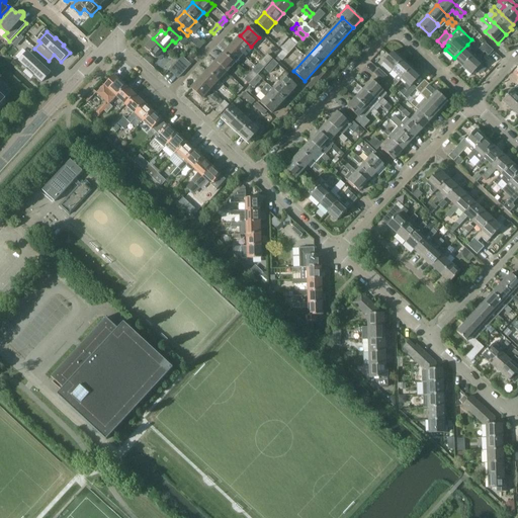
[(251,47),(240,35),(232,45),(243,55),(251,47)]
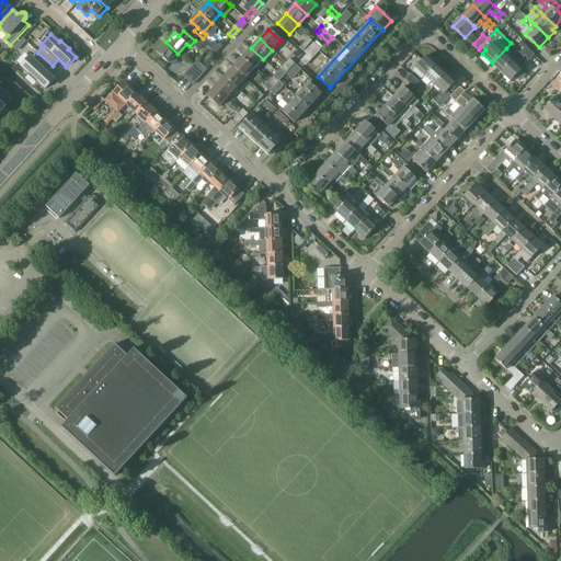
[(302,52),(312,42),(309,38),(299,48),(302,52)]
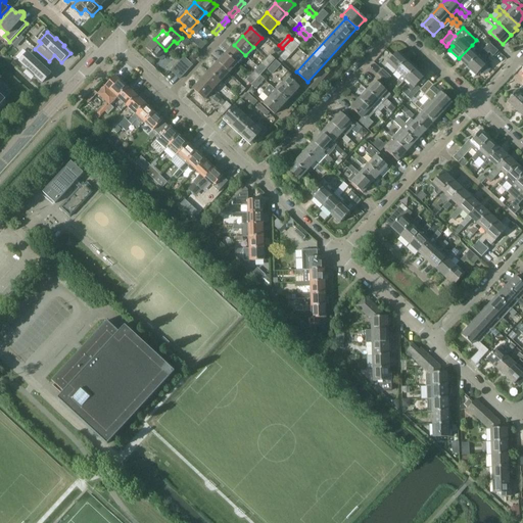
[(165,50),(154,39),(146,48),(157,59),(165,50)]
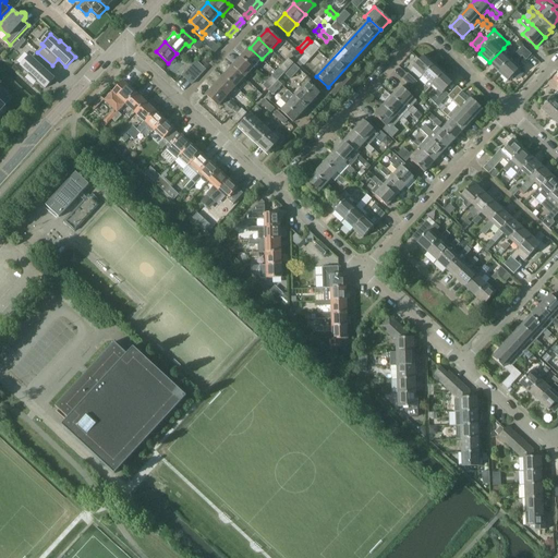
[(215,53),(219,48),(213,41),(207,46),(215,53)]
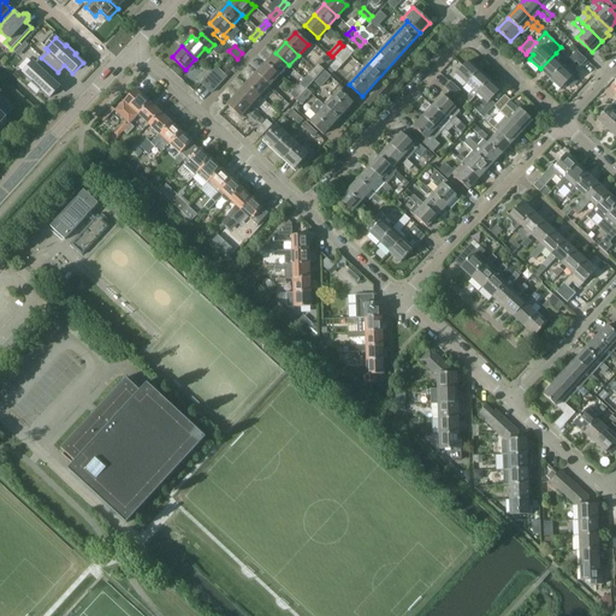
[(556,53),(540,69),(550,78),(567,61),(560,55),(566,49),(562,46),(561,47),(556,53)]
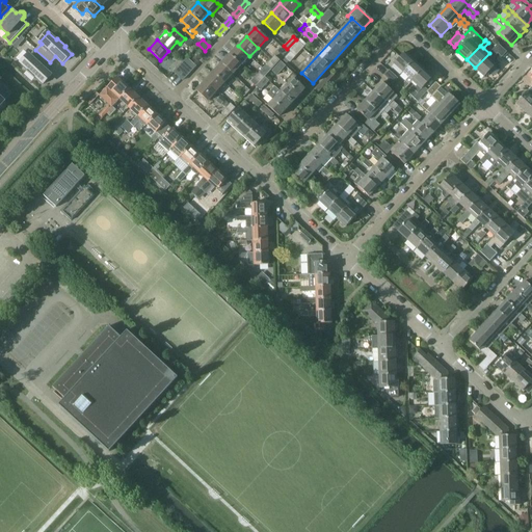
[(288,51),(290,53),(292,51),(296,56),(304,47),(297,42),(288,51)]
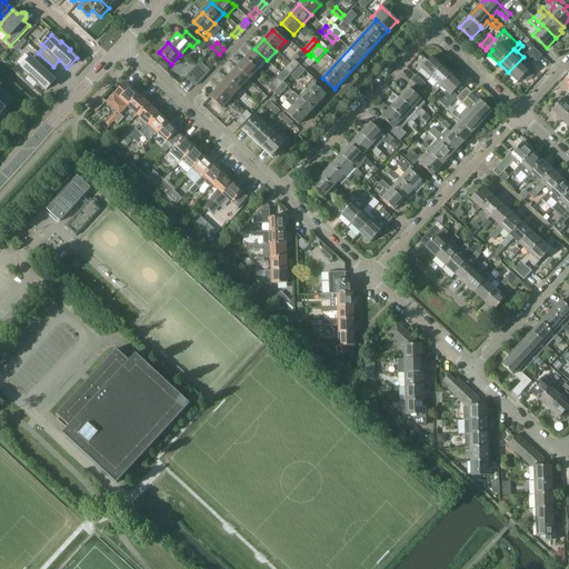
[(533,65),(529,60),(533,56),(538,60),(543,55),(533,46),(523,57),(508,72),(518,81),(530,69),(533,65)]
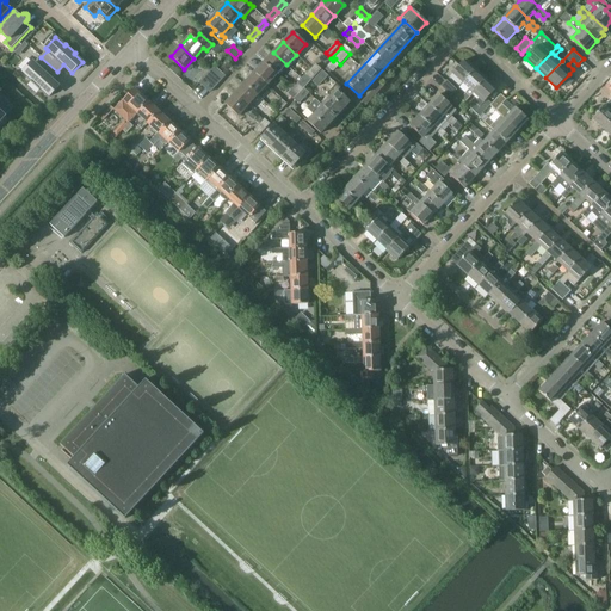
[(287,65),(273,53),(264,63),(277,75),(287,65)]
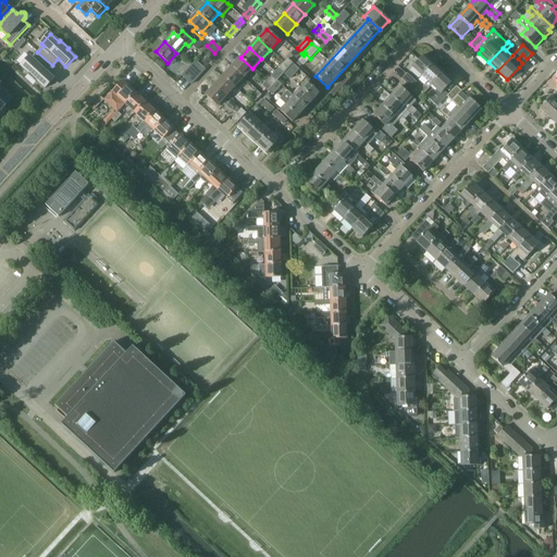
[(37,82),(46,89),(54,79),(46,72),(52,65),(37,52),(32,58),(31,57),(21,66),(29,74),(28,75),(36,83),(37,82)]
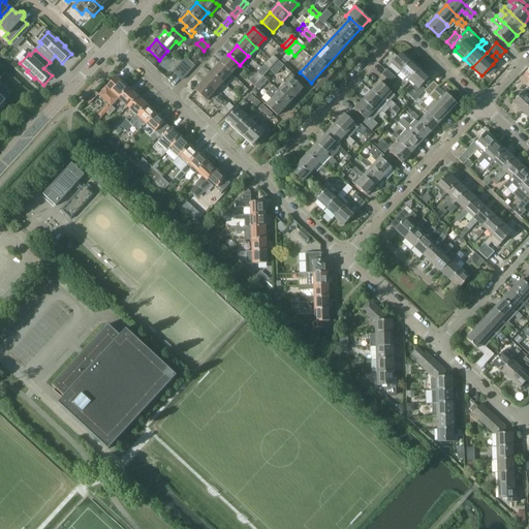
[(288,62),(294,56),(290,51),(288,53),(283,58),(288,62)]
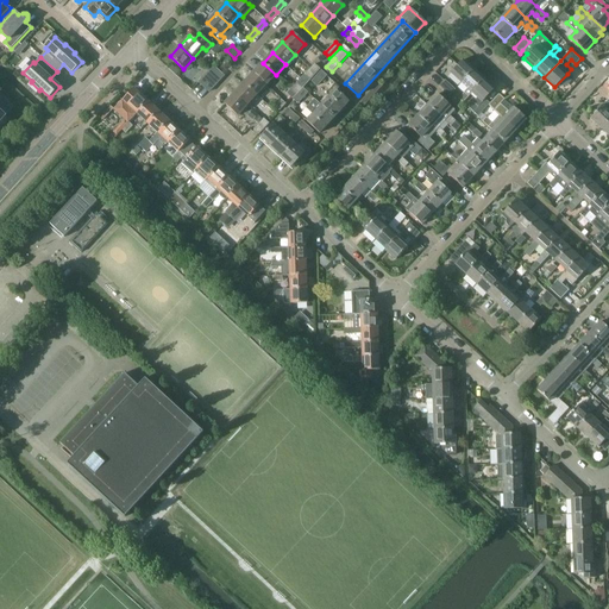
[(462,82),(473,70),(463,61),(451,73),(462,82)]
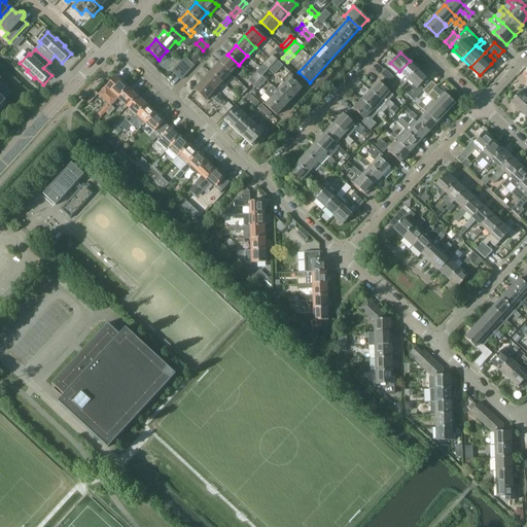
[(239,65),(227,55),(219,63),(231,73),(239,65)]
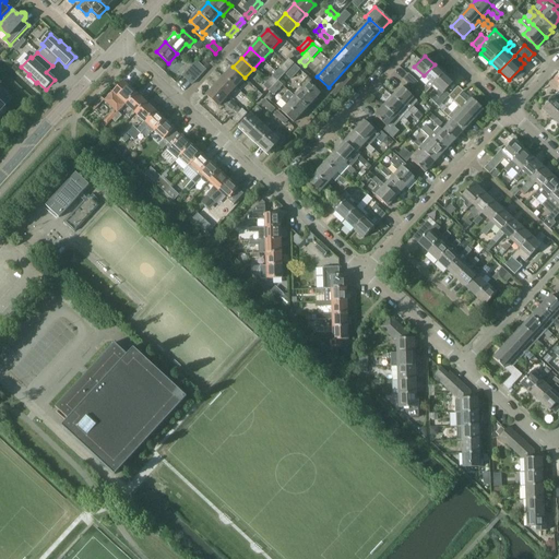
[(294,63),(288,59),(285,63),(290,68),(294,63)]
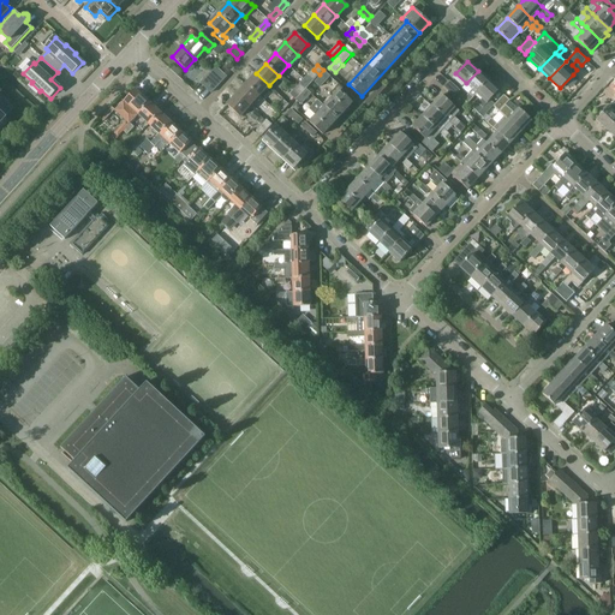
[(220,72),(215,67),(210,73),(215,78),(220,72)]
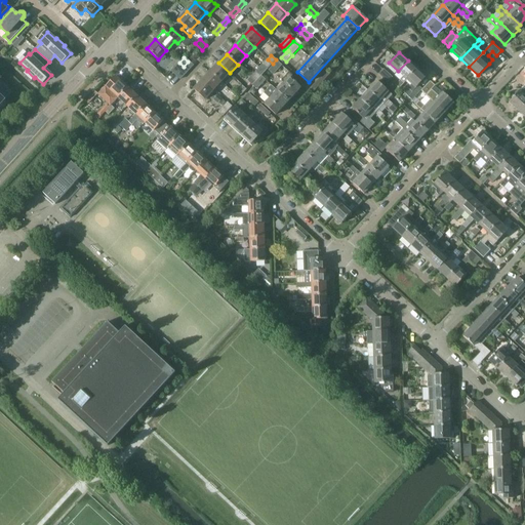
[(259,68),(265,73),(273,64),(268,59),(259,68)]
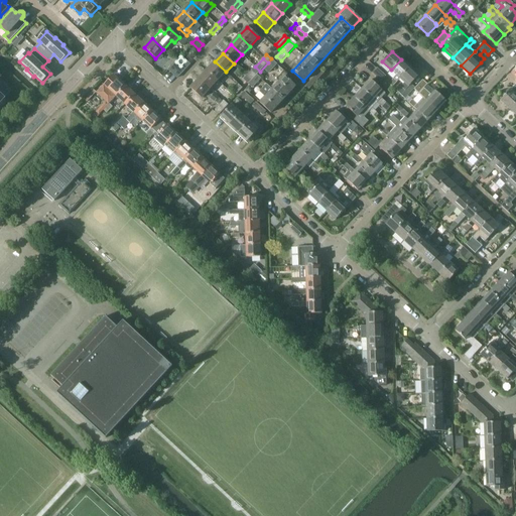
[(272,59),(264,70),(269,74),(277,65),(272,59)]
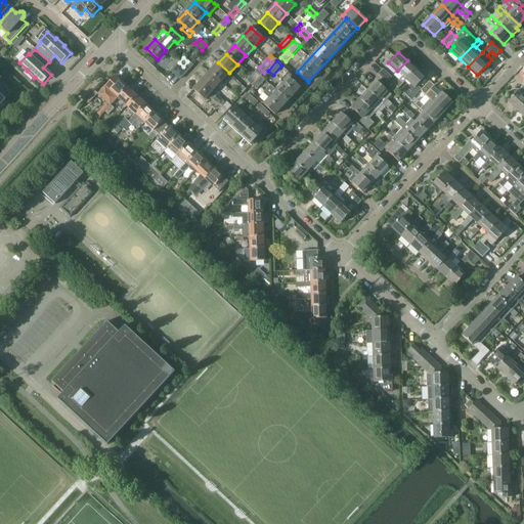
[(375,60),(367,69),(376,76),(383,68),(375,60)]
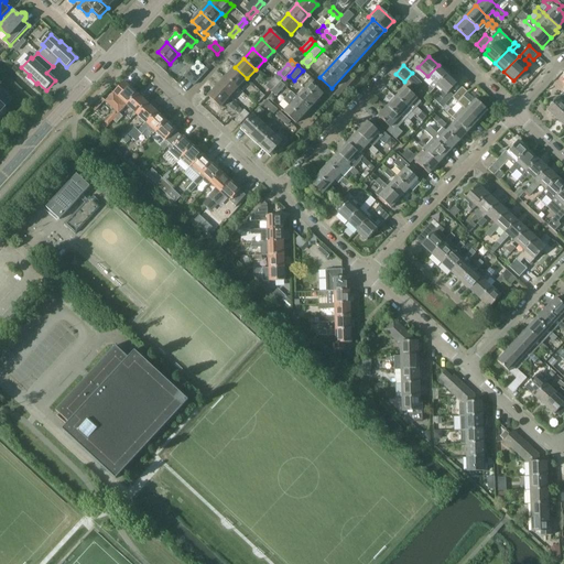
[(425,99),(437,86),(448,74),(438,65),(427,76),(433,82),(421,96),(425,99)]
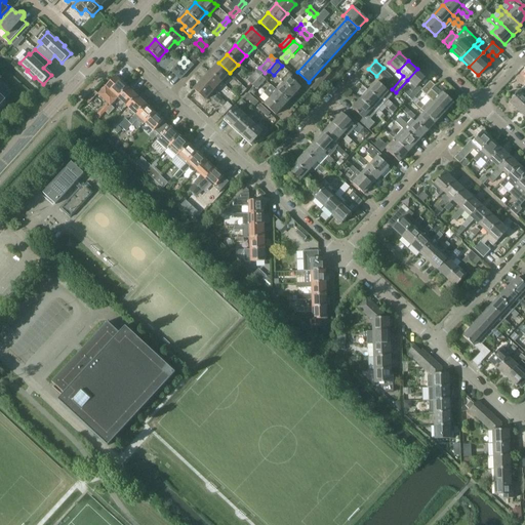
[(193,66),(188,62),(184,67),(189,71),(193,66)]
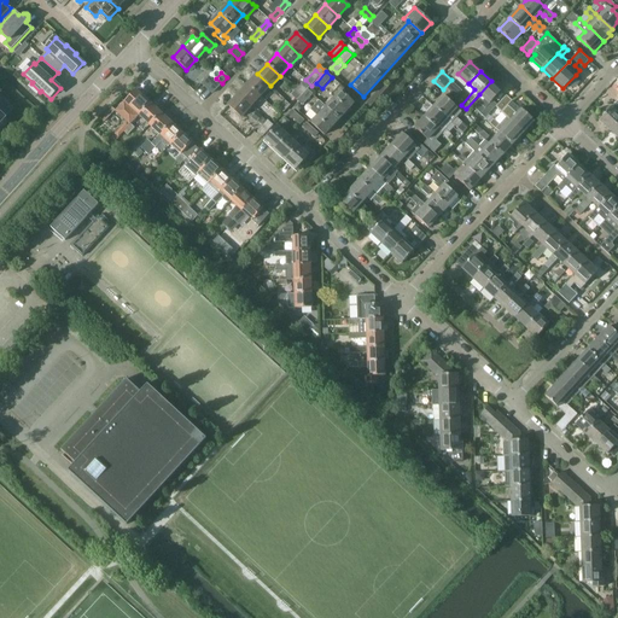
[(202,83),(208,88),(216,79),(211,74),(202,83)]
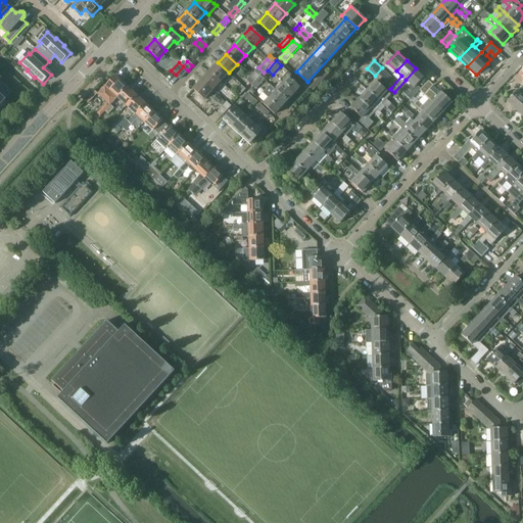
[(229,73),(218,62),(209,72),(221,82),(229,73)]
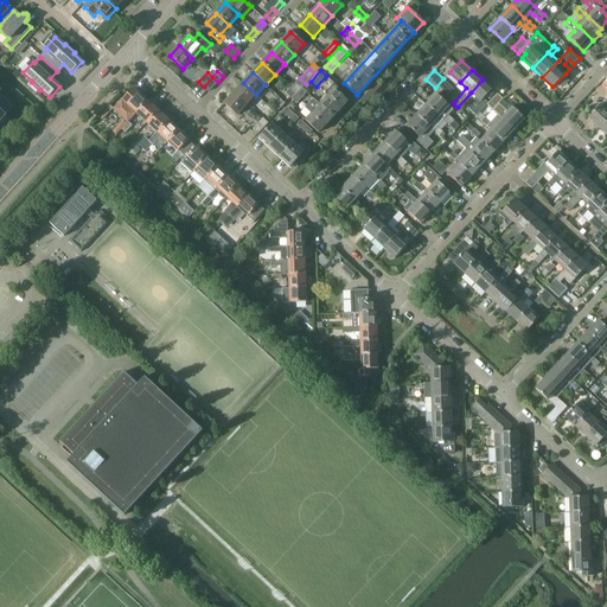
[(212,77),(204,87),(209,91),(218,82),(212,77)]
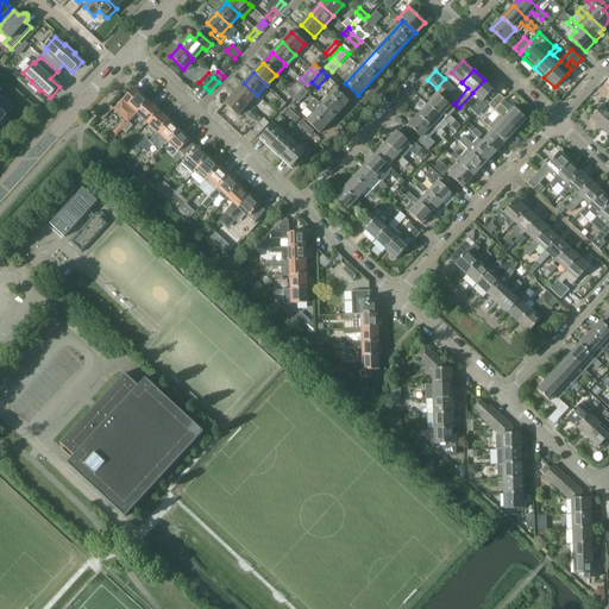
[(307,85),(301,79),(296,83),(302,89),(303,88),(307,85)]
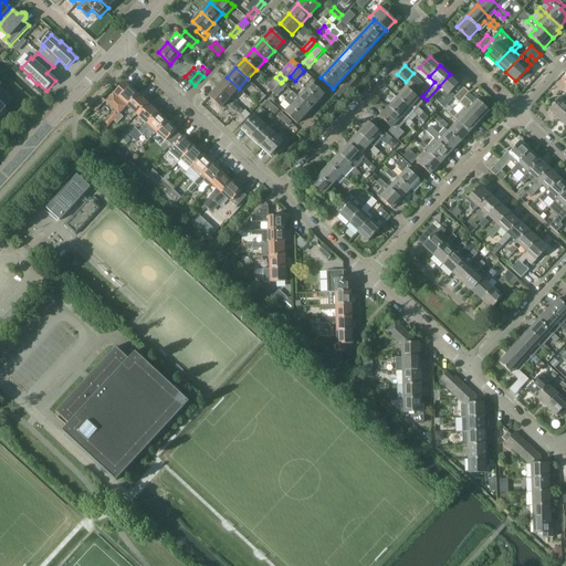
[(418,88),(423,83),(413,74),(408,80),(418,88)]
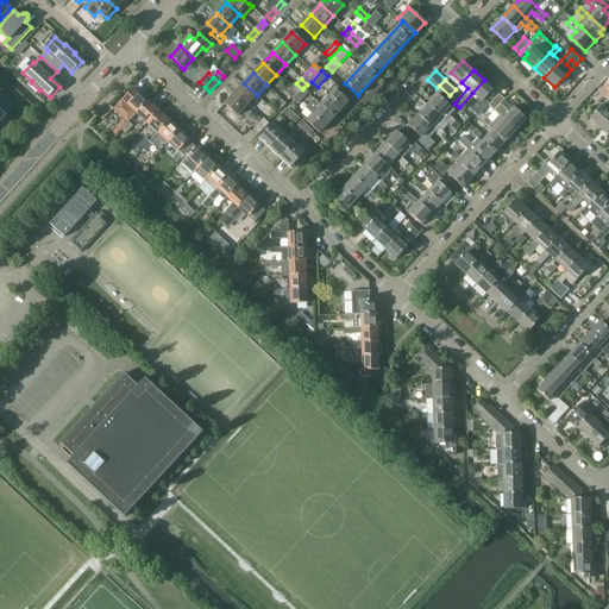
[(484,80),(472,93),(477,98),(473,102),(475,104),(470,108),(478,117),(488,106),(490,104),(485,99),(495,89),(484,80)]
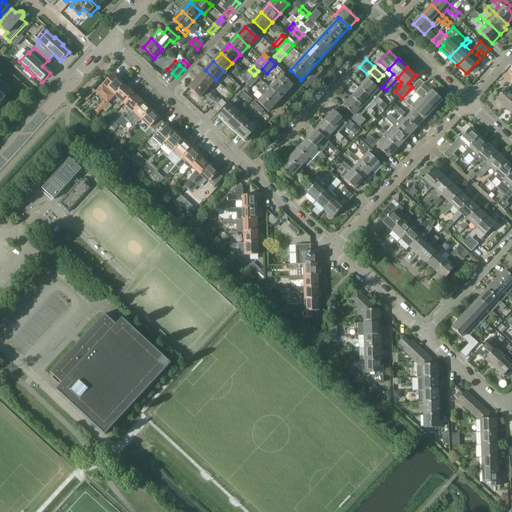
[(216,80),(205,70),(197,79),(208,89),(216,80)]
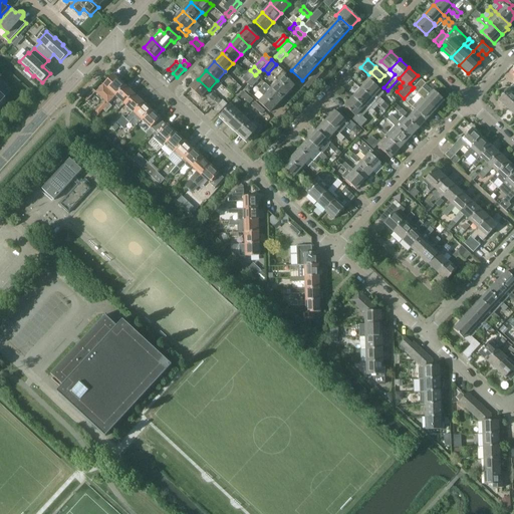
[(250,70),(246,74),(251,79),(255,75),(250,70)]
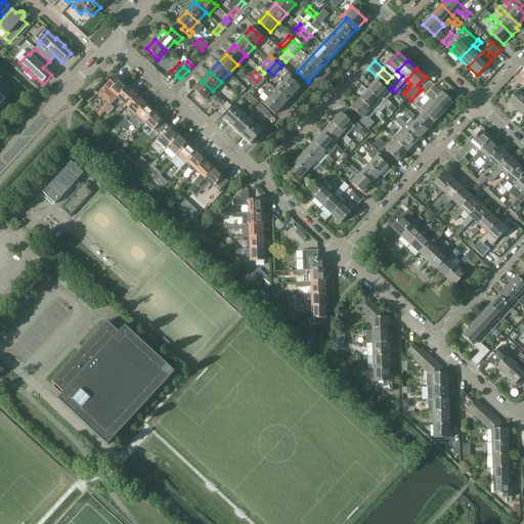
[(280,81),(284,84),(276,90),(288,101),(300,88),(297,85),(299,82),(289,73),(280,81)]
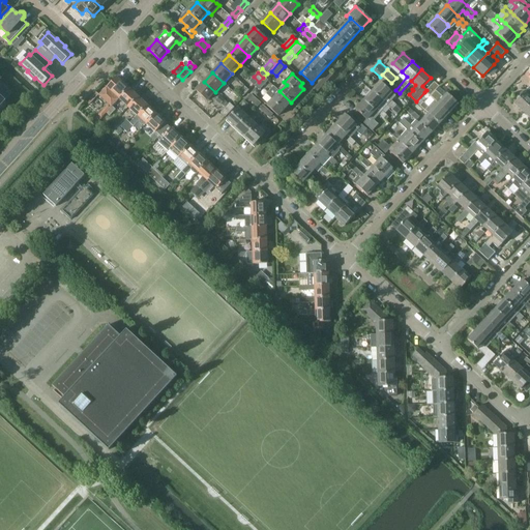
[(255,86),(259,82),(254,77),(249,82),(255,86)]
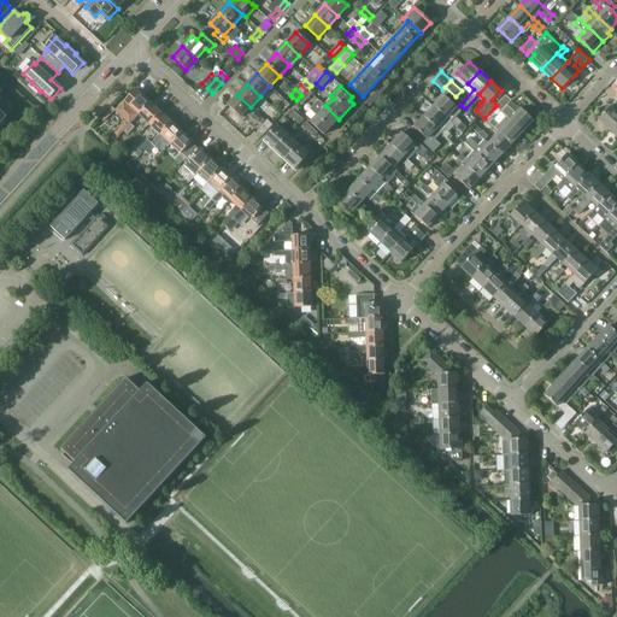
[(303,105),(312,94),(307,89),(306,90),(297,100),(303,105)]
